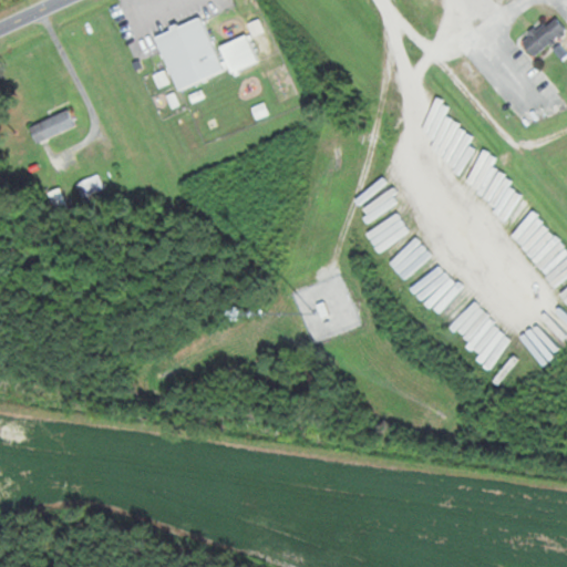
[(155,34),(176,90),(229,70),(230,72),(258,62),(247,35),(215,48),(203,16),(155,34)]
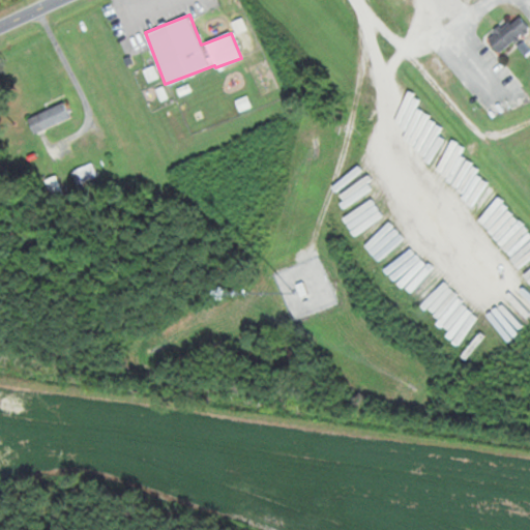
[(495,50),(529,34),(529,31),(524,18),(488,33),(495,50)]
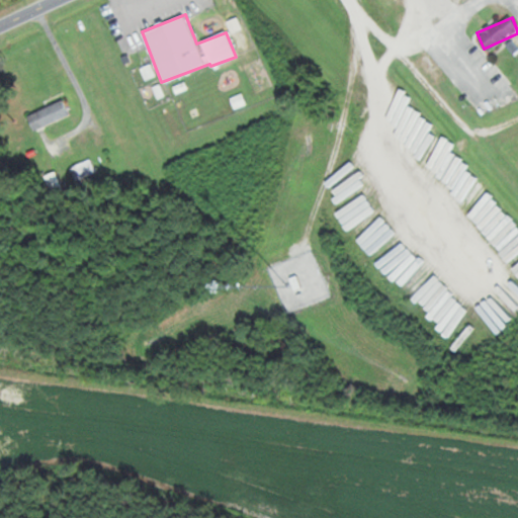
[(69,115),(62,99),(27,116),(34,132),(69,115)]
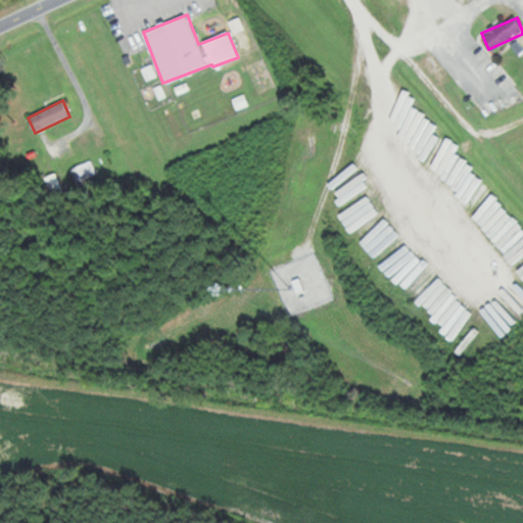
[(97,174),(93,164),(90,165),(89,162),(78,168),(84,181),(97,174)]
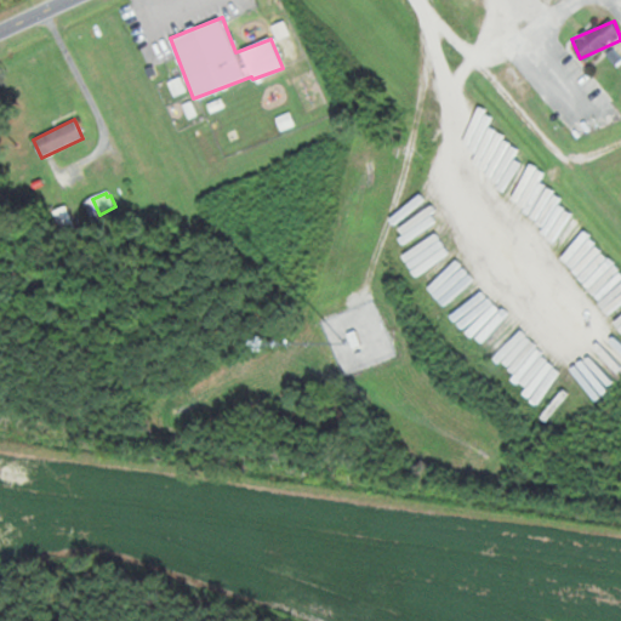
[(73,227),(67,206),(55,210),(61,231),(73,227)]
